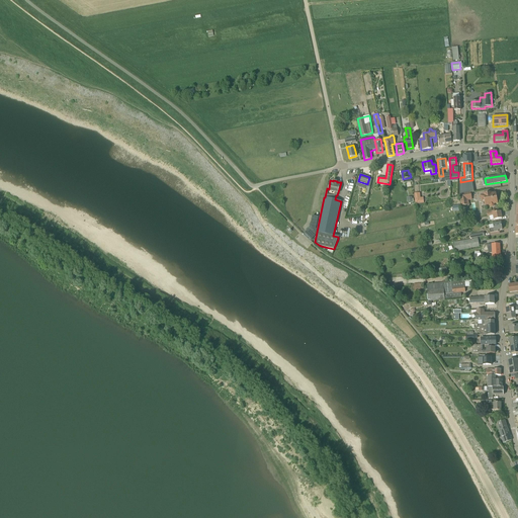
[(471,180),(460,182),(459,182),(459,194),(470,192),(473,192),(471,180)]
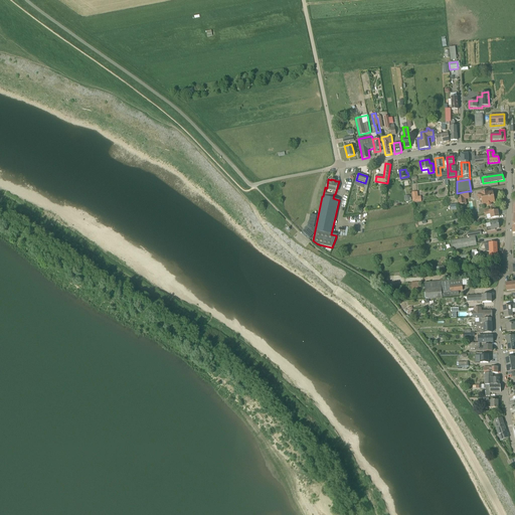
[(420,202),(420,196),(417,196),(416,191),(411,191),(411,202),(420,202)]
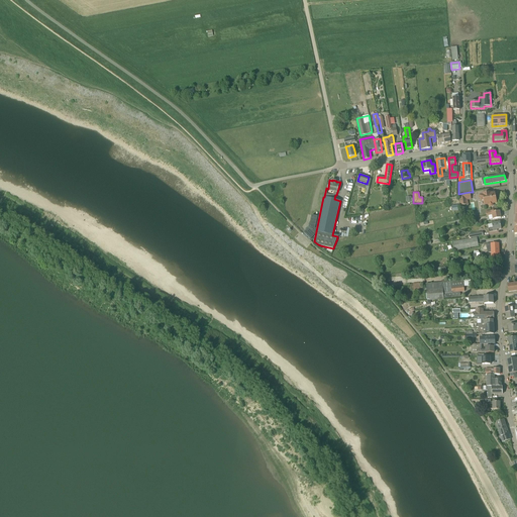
[(470,192),(458,194),(460,206),(469,204),(468,200),(472,200),(470,192)]
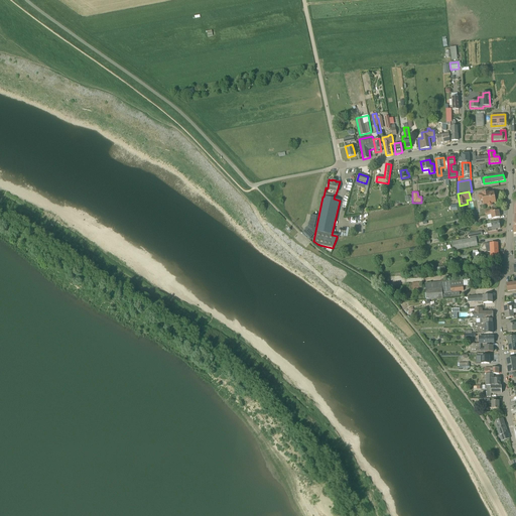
[(484,205),(487,205),(488,206),(489,207),(491,206),(492,205),(492,204),(496,203),(496,201),(496,200),(496,198),(495,198),(494,194),(493,192),(490,192),(490,191),(485,192),(481,194),(479,195),(480,201),(483,200),(484,205)]
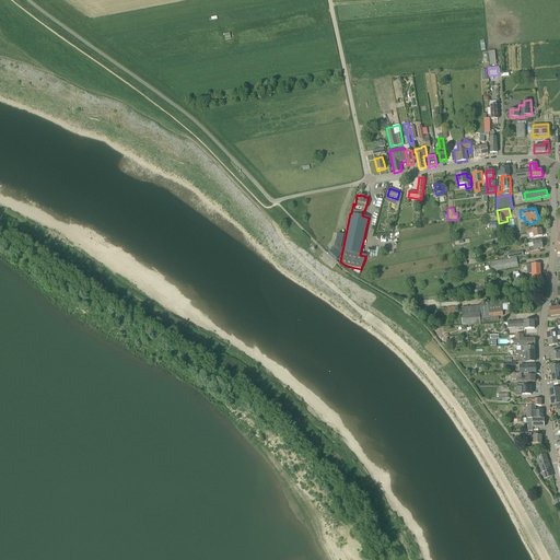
[(536,228),(526,230),(527,234),(533,233),(534,237),(543,236),(541,229),(536,230),(536,228)]
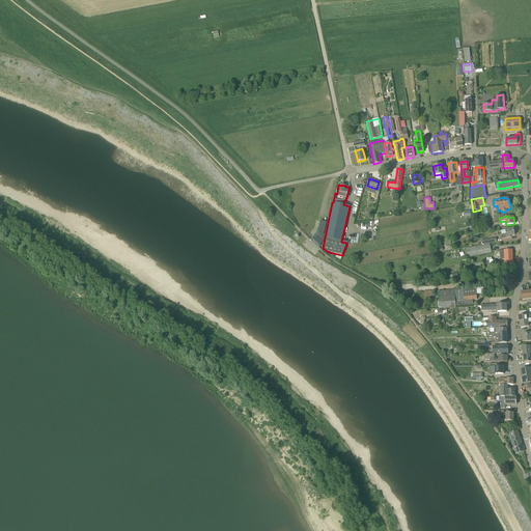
[(324,241),(325,234),(324,234),(327,223),(320,221),(317,233),(313,239),(312,240),(319,246),(319,245),(324,241)]
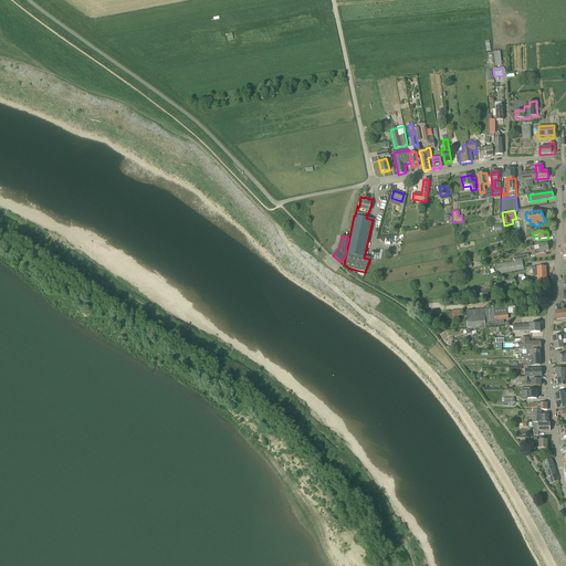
[(547,243),(538,245),(540,250),(535,250),(535,254),(544,253),(544,252),(548,251),(547,243)]
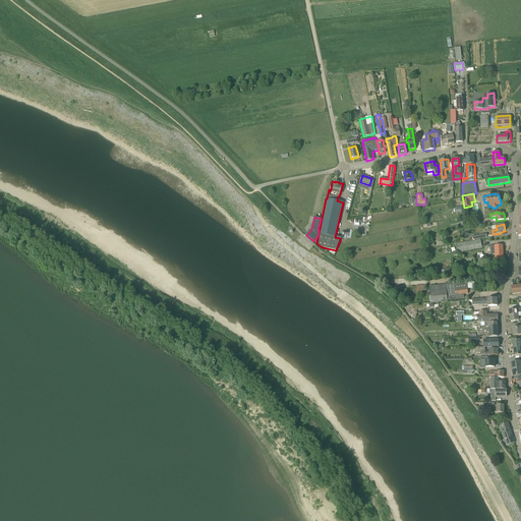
[(480,240),(456,245),(457,252),(481,247),(480,240)]
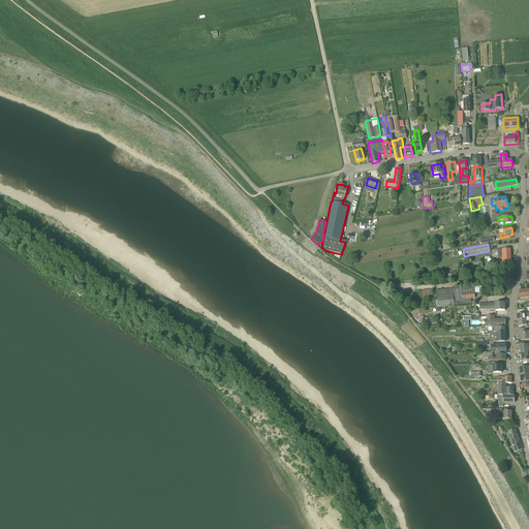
[(492,263),(510,262),(509,249),(502,250),(502,248),(497,249),(498,254),(499,253),(500,258),(480,260),(480,266),(492,265),(492,263)]
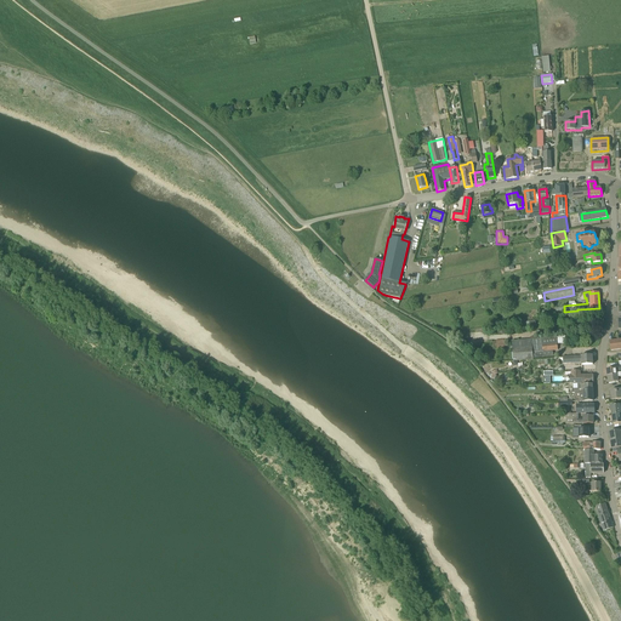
[(530,337),(530,340),(512,342),(513,360),(533,359),(533,358),(545,357),(545,352),(558,351),(557,345),(567,343),(565,336),(535,340),(534,337),(530,337)]
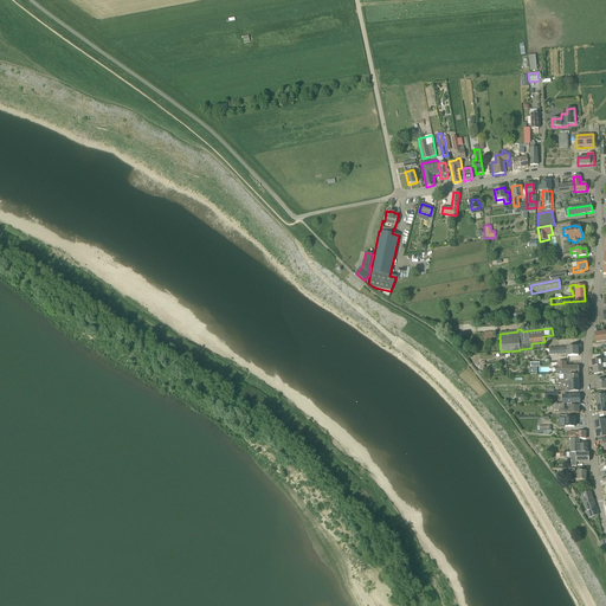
[(605,331),(595,334),(597,342),(605,340),(605,331)]
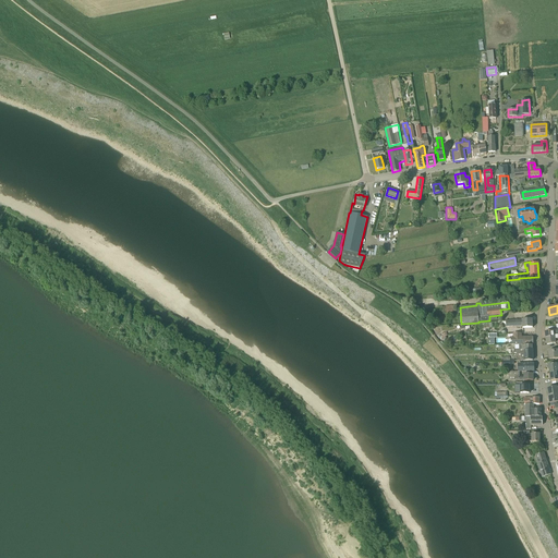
[(522,326),(522,328),(533,328),(532,319),(516,320),(506,320),(506,327),(522,326)]
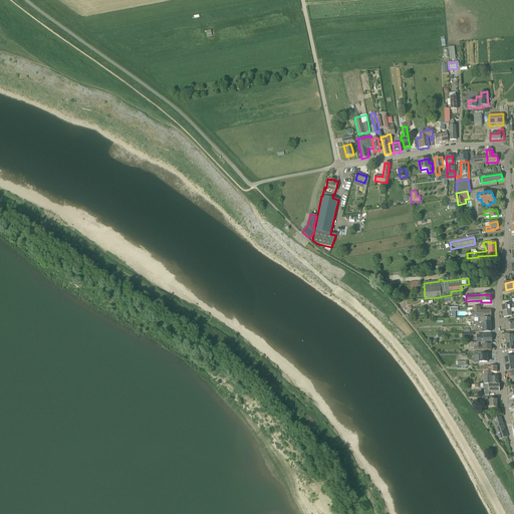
[(513,303),(513,304),(502,306),(503,312),(507,311),(507,312),(511,311),(511,312),(513,312),(513,303)]
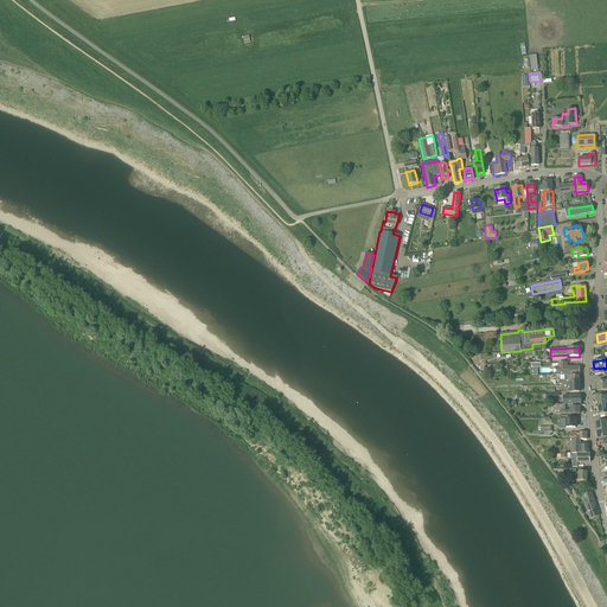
[(560,375),(564,375),(568,375),(579,375),(580,375),(580,366),(567,368),(567,363),(558,363),(558,366),(556,366),(557,375),(560,375)]
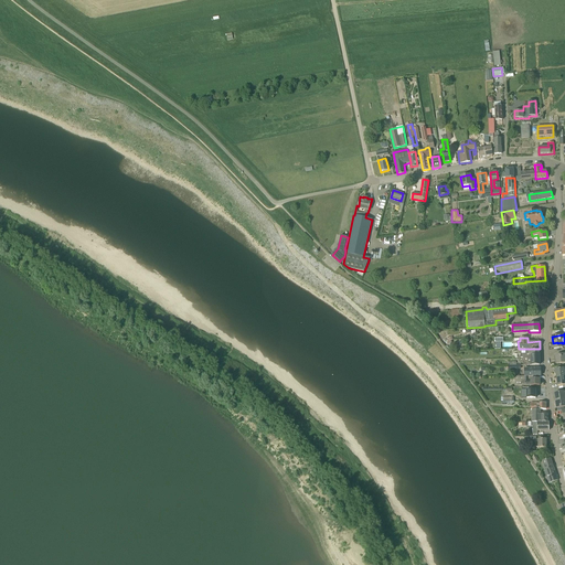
[(523,365),(526,365),(532,365),(540,365),(539,354),(531,354),(531,358),(523,358),(523,365)]
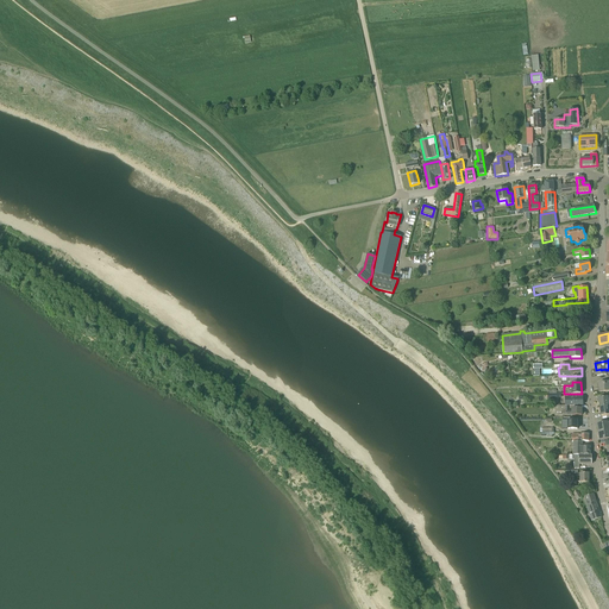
[(608,382),(598,384),(600,393),(608,390),(608,382)]
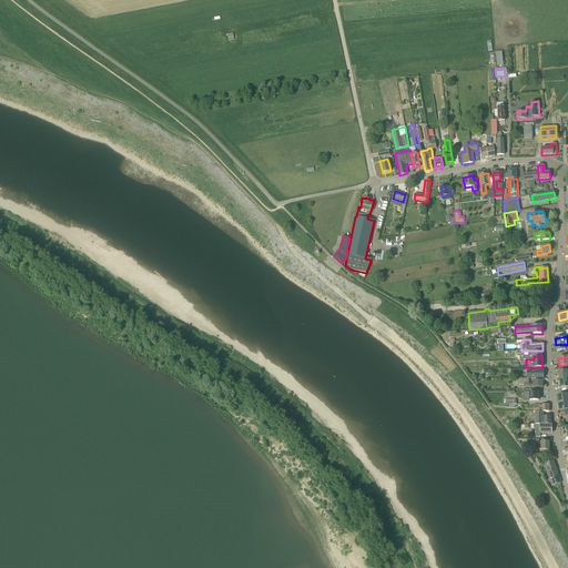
[(519,378),(518,378),(515,378),(515,383),(518,383),(518,387),(528,387),(543,387),(543,381),(534,381),(534,384),(529,384),(529,378),(519,378)]
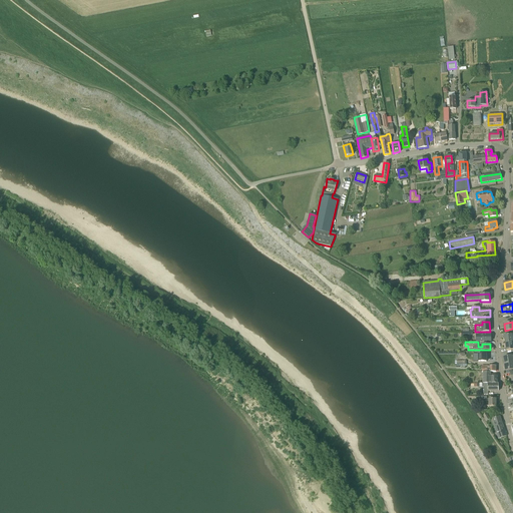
[(512,363),(512,356),(512,357),(512,356),(503,358),(504,364),(512,363)]
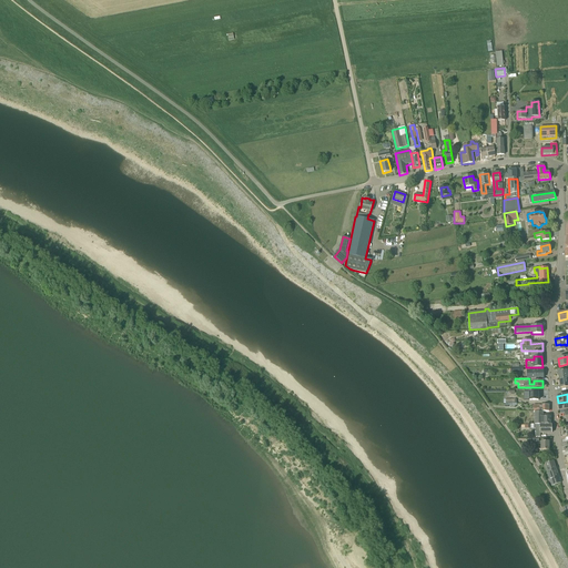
[(559,411),(567,409),(567,402),(558,403),(559,411)]
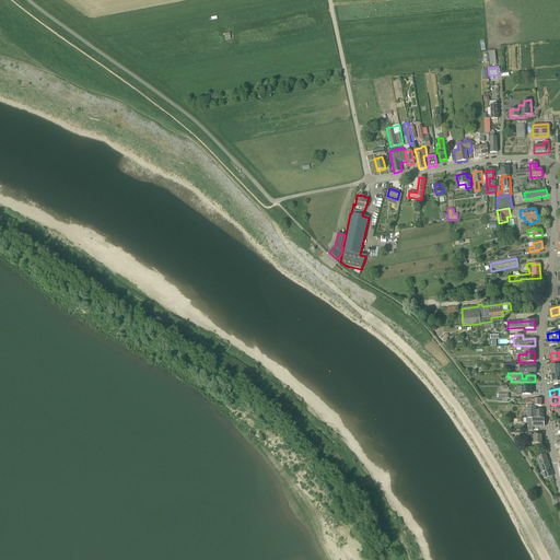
[(527,406),(527,419),(533,419),(543,419),(543,410),(536,411),(535,406),(527,406)]
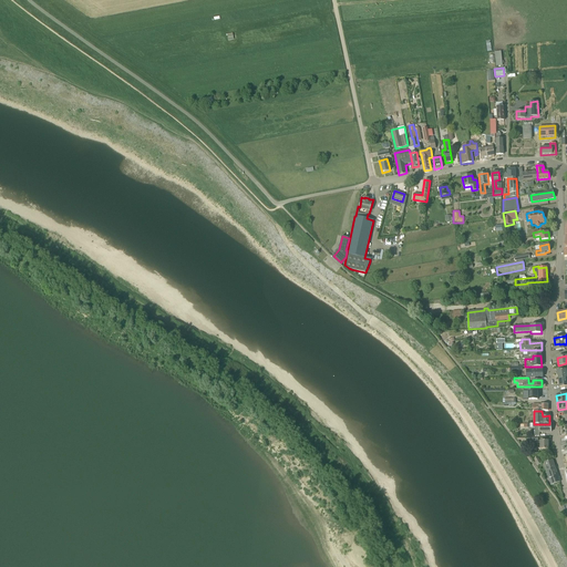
[(550,433),(550,424),(549,424),(539,424),(534,424),(535,436),(539,436),(539,433),(550,433)]
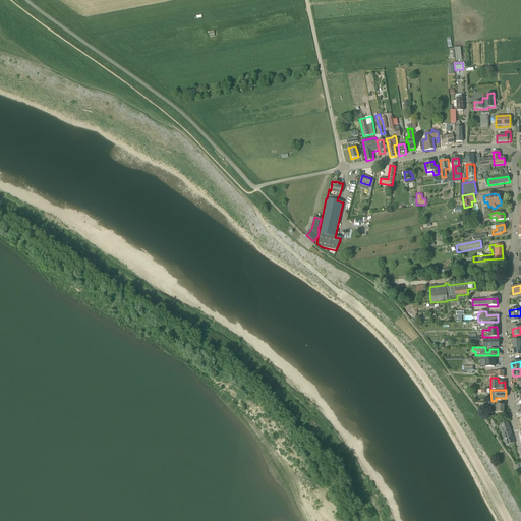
[(486,405),(488,405),(488,407),(497,407),(497,412),(504,412),(504,405),(495,405),(495,402),(488,402),(486,403),(486,405)]
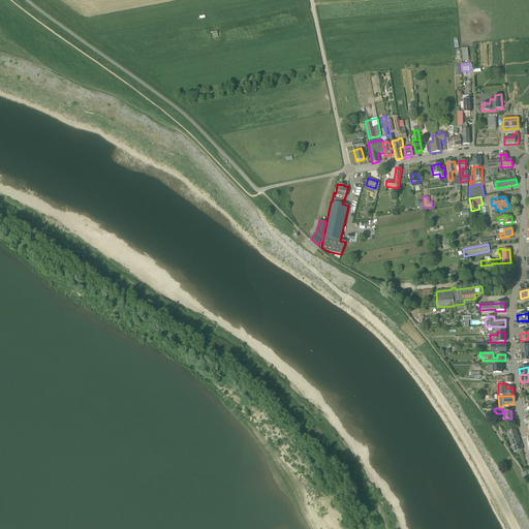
[(507,432),(508,434),(511,444),(514,453),(522,449),(516,429),(507,432)]
